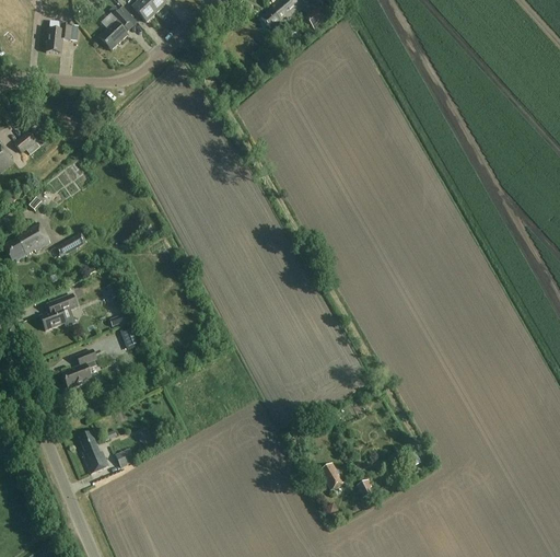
[(137,0),(131,6),(147,21),(156,11),(146,0),(137,0)]
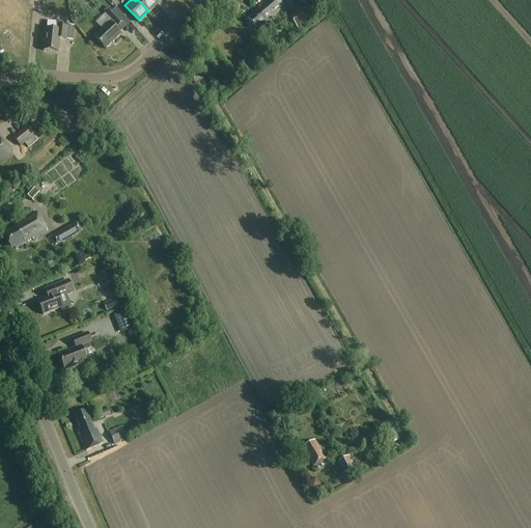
[(138,0),(148,10),(158,2),(156,0),(138,0)]
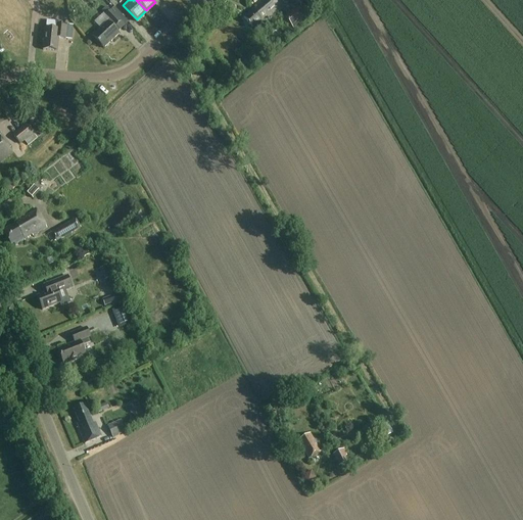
[(268,16),(280,6),(275,0),(258,0),(256,2),(257,3),(244,15),(252,26),(266,14),(268,16)]
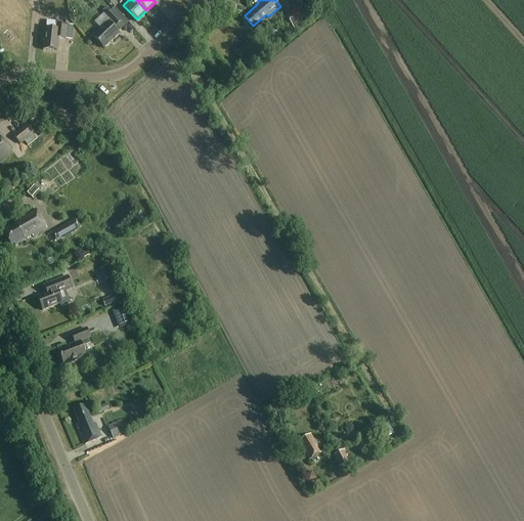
[(108,6),(106,4),(104,5),(101,8),(103,11),(94,19),(100,26),(92,33),(103,44),(118,30),(113,25),(120,17),(111,8),(108,6)]
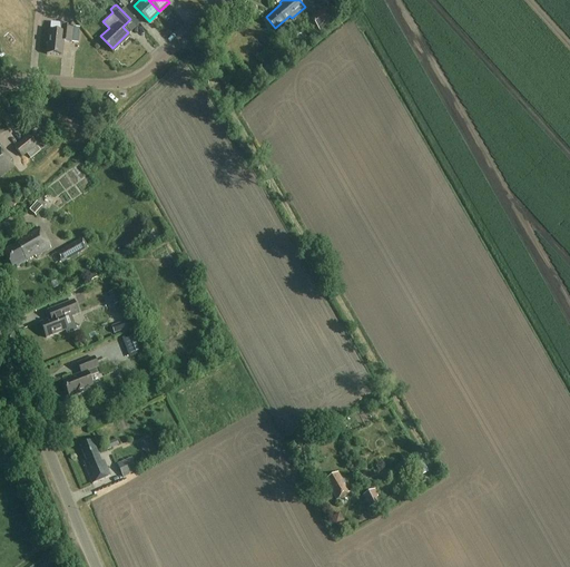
[(323,5),(310,17),(320,28),(334,17),(323,5)]
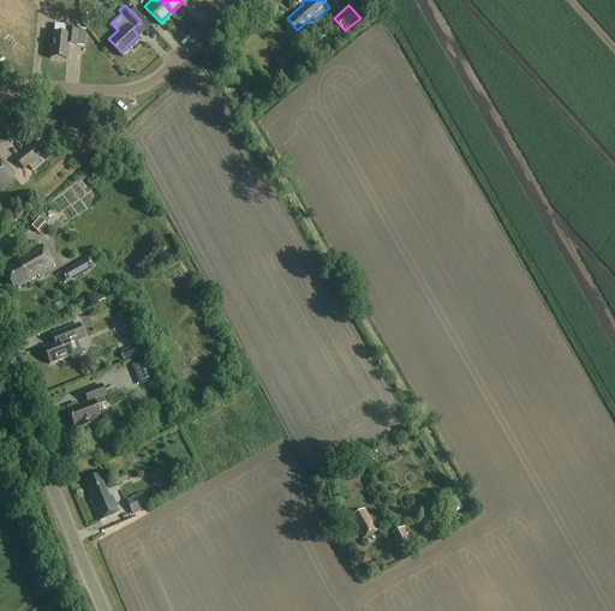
[(78,25),(66,24),(66,23),(54,22),(54,30),(52,30),(51,54),(66,57),(69,41),(76,41),(78,25)]
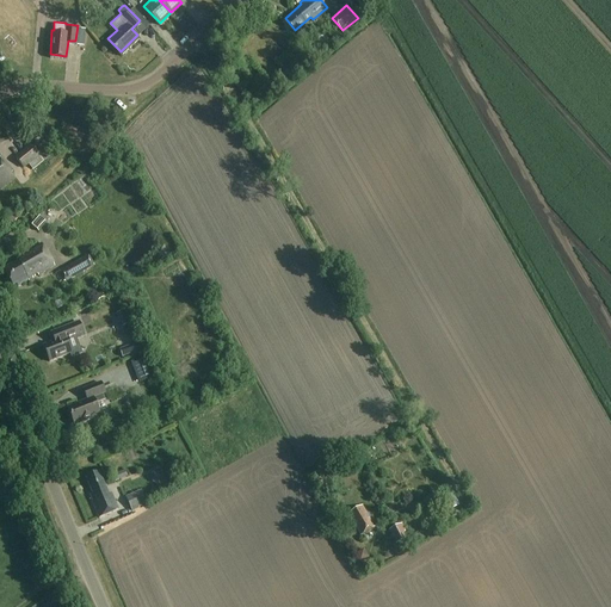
[(10,30),(2,36),(12,47),(18,41),(10,30)]
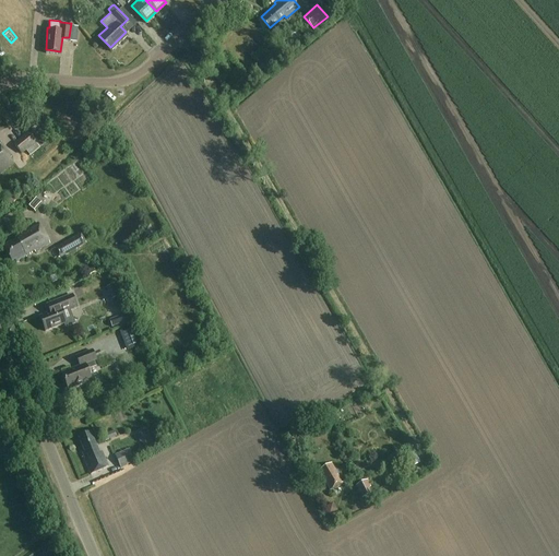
[(36,140),(27,130),(13,142),(22,152),(25,149),(35,141),(36,140)]
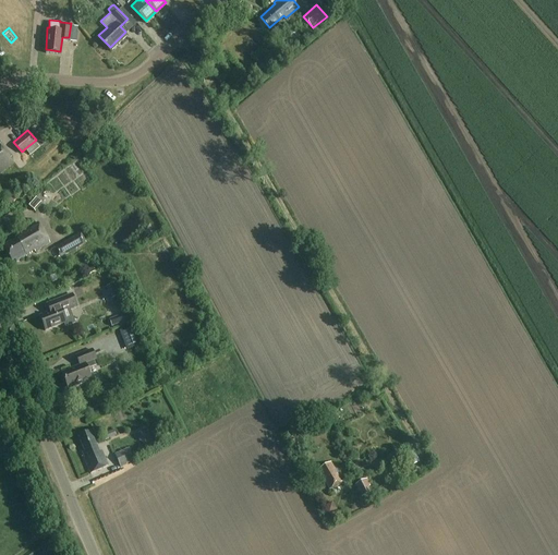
[(39,145),(35,141),(25,148),(29,153),(39,145)]
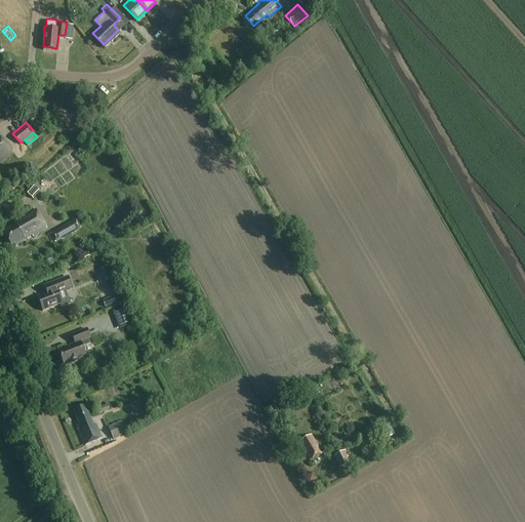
[(0,159),(11,151),(0,135),(0,159)]
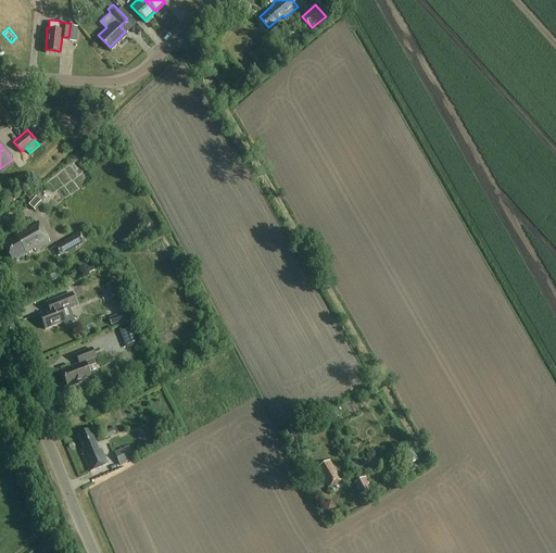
[(37,190),(34,193),(41,200),(45,198),(37,190)]
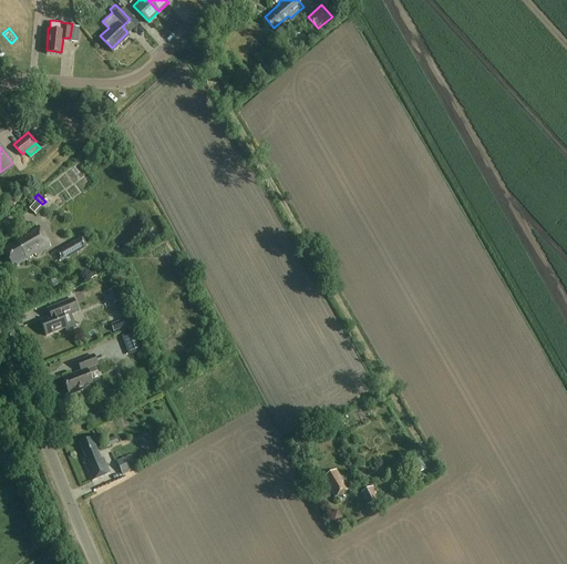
[(10,206),(12,207),(14,205),(12,204),(16,201),(12,197),(6,203),(10,207),(10,206)]
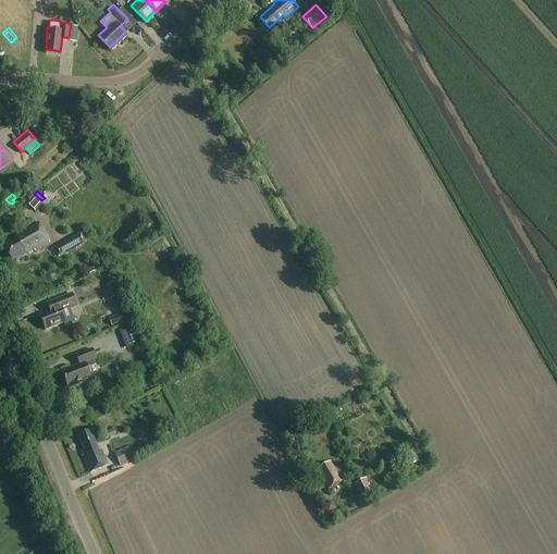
[(17,200),(11,208),(16,213),(24,205),(17,200)]
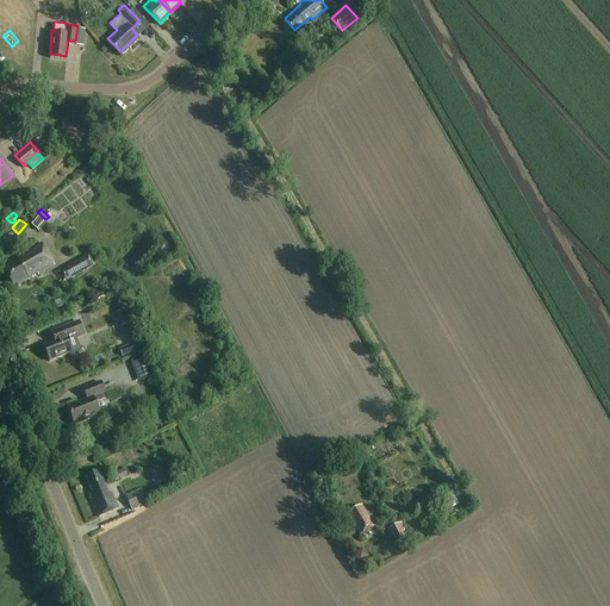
[(17,281),(18,283),(54,264),(42,242),(23,251),(25,255),(4,267),(12,282),(17,281)]
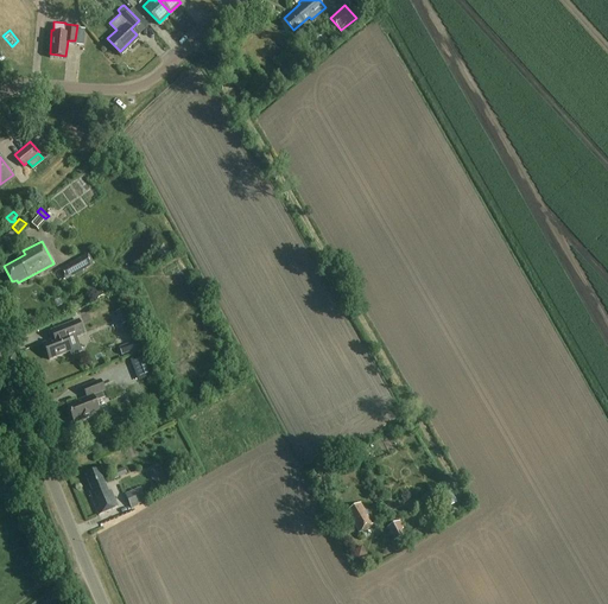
[(64,264),(70,275),(87,266),(81,254),(64,264)]
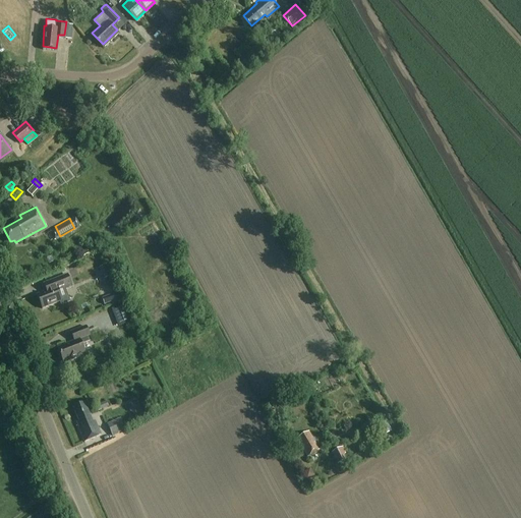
[(89,252),(85,246),(80,249),(83,255),(89,252)]
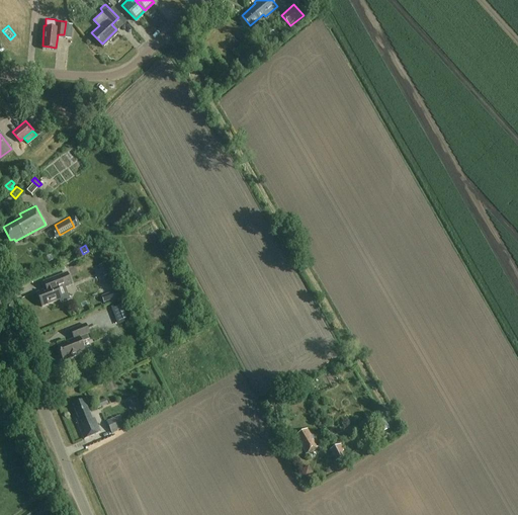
[(82,269),(87,279),(95,275),(90,266),(82,269)]
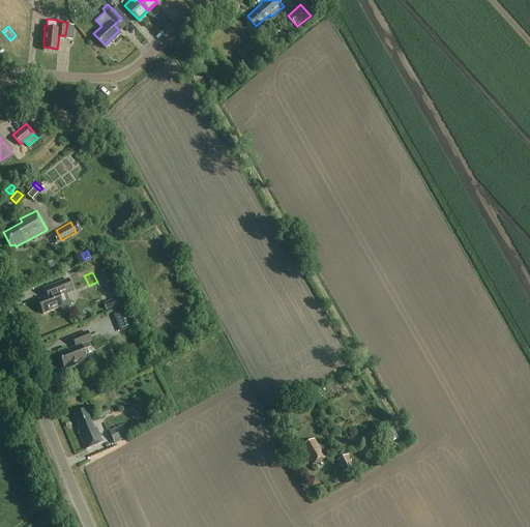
[(42,312),(60,304),(61,304),(67,302),(63,292),(72,288),(67,276),(46,286),(49,294),(47,295),(37,298),(42,312)]
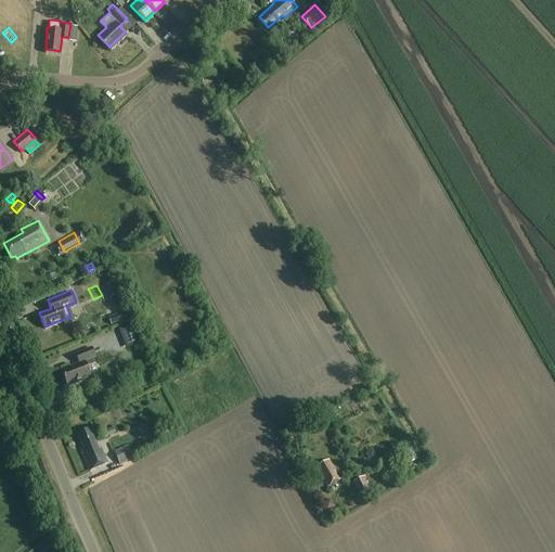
[(125,309),(108,316),(111,322),(127,317),(125,309)]
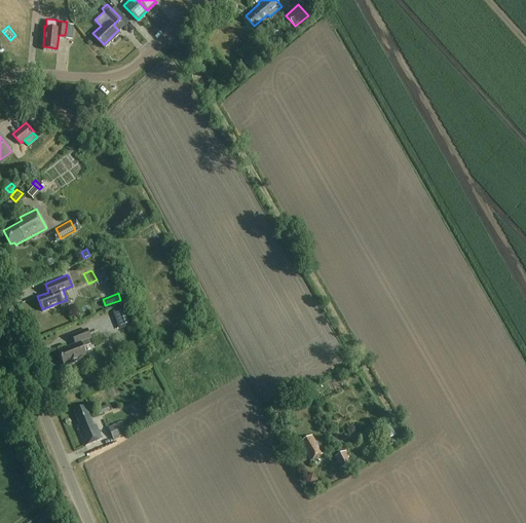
[(116,321),(119,328),(130,323),(127,315),(116,321)]
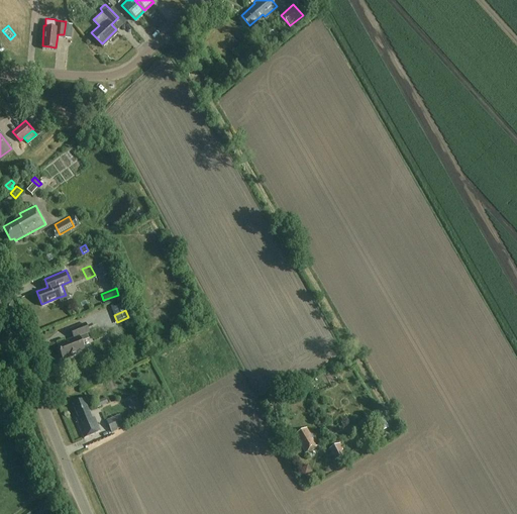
[(57,344),(63,360),(84,350),(80,340),(88,337),(86,333),(88,332),(85,322),(70,328),(74,337),(57,344)]
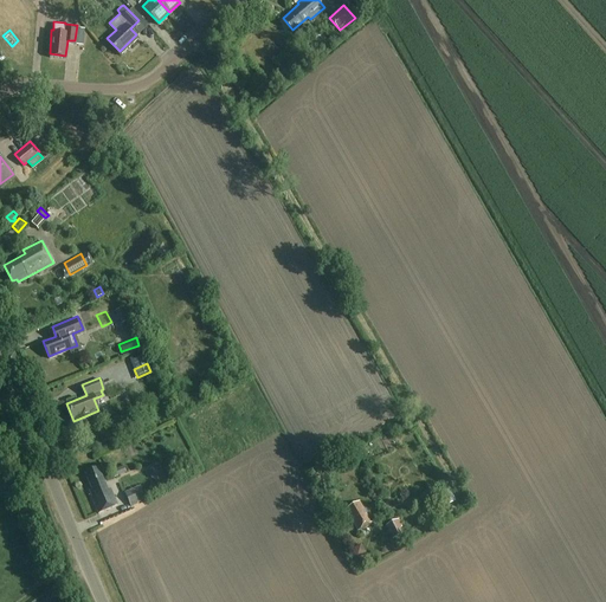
[(114,429),(118,438),(131,432),(127,424),(114,429)]
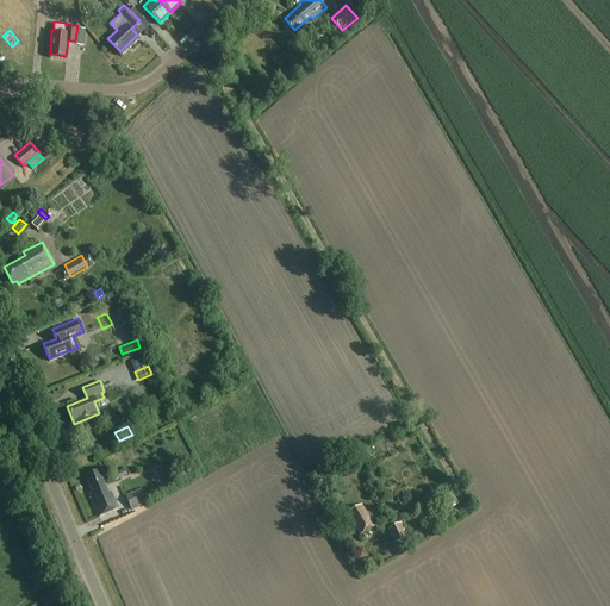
[(109,491),(99,468),(86,474),(92,491),(89,492),(98,513),(118,506),(112,489),(109,491)]
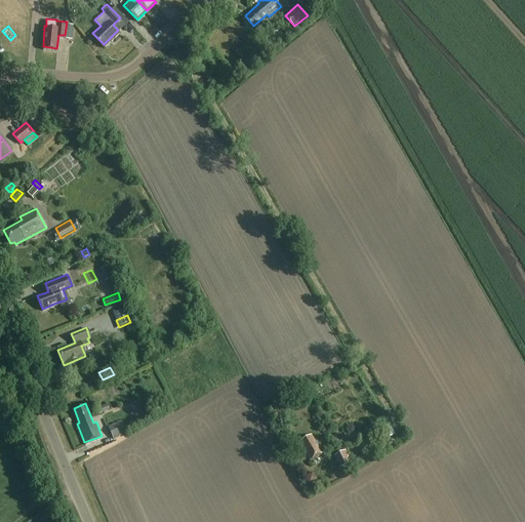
[(107,403),(95,408),(97,412),(109,407),(107,403)]
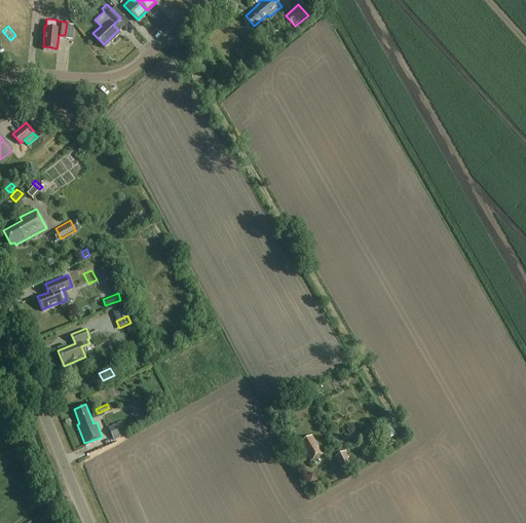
[(130,407),(136,419),(130,421),(133,424),(138,422),(138,421),(142,419),(140,415),(143,413),(139,404),(130,407)]
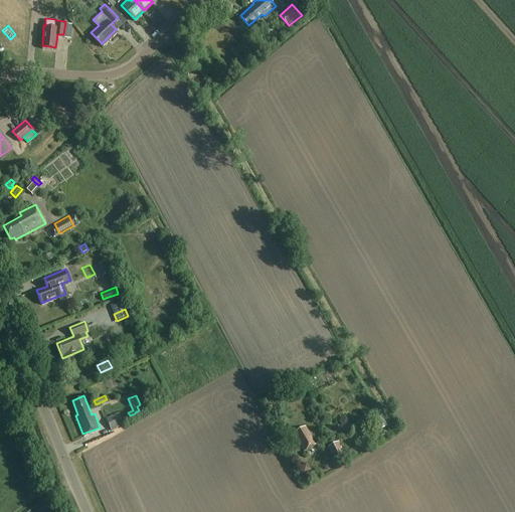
[(124,408),(120,398),(114,401),(118,411),(124,408)]
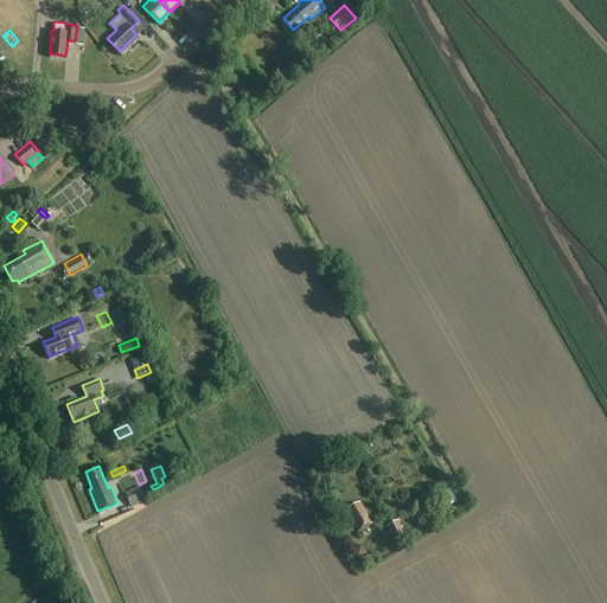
[(125,492),(131,505),(146,499),(140,485),(125,492)]
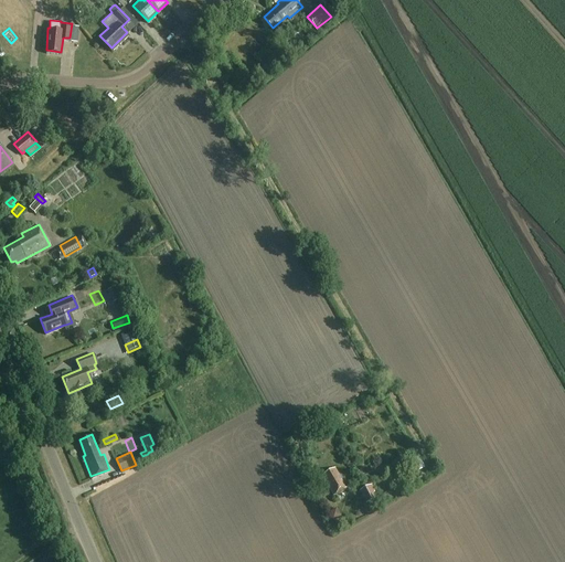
[(424,466),(418,455),(404,463),(407,469),(411,468),(413,473),(424,466)]
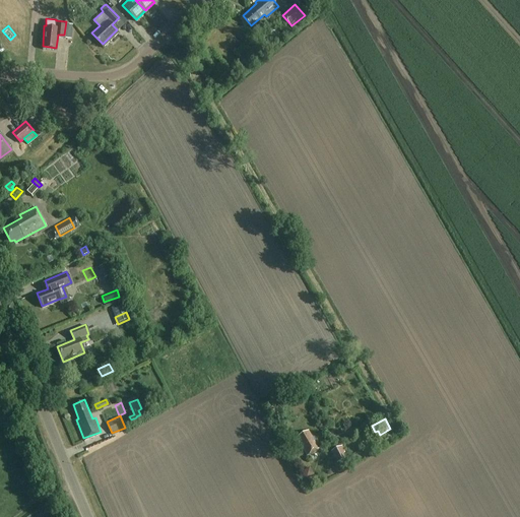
[(319,446),(308,428),(296,435),(301,444),(302,443),(308,452),(319,446)]
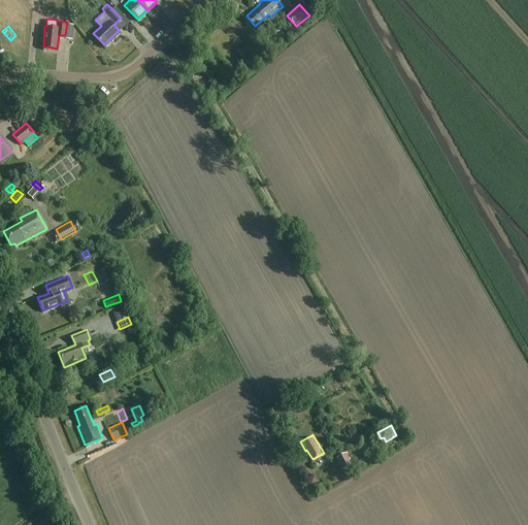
[(306,462),(298,441),(284,448),(288,457),(294,455),(298,466),(306,462)]
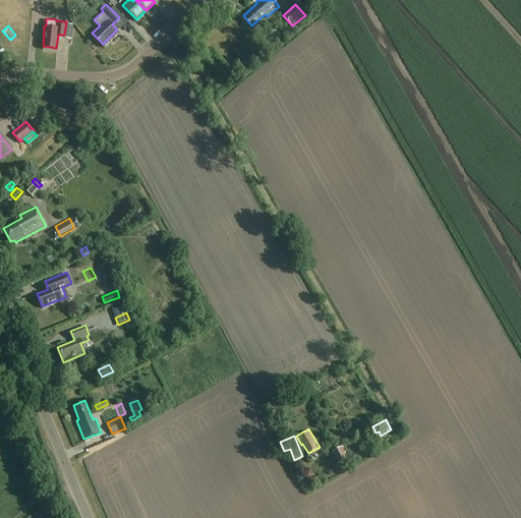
[(331,450),(337,462),(348,457),(345,451),(346,451),(343,444),(331,450)]
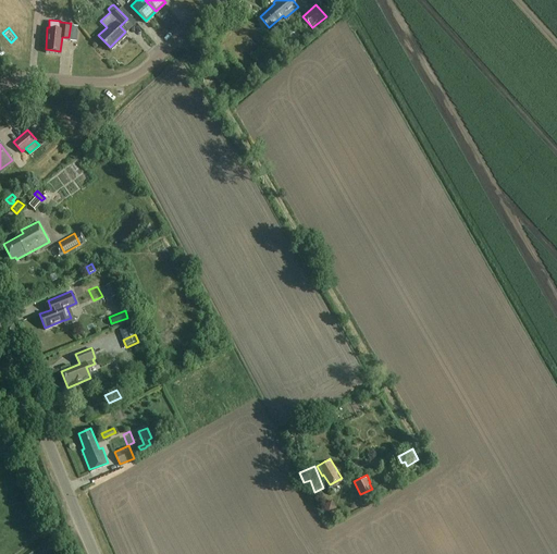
[(323,503),(327,511),(336,506),(332,497),(323,503)]
